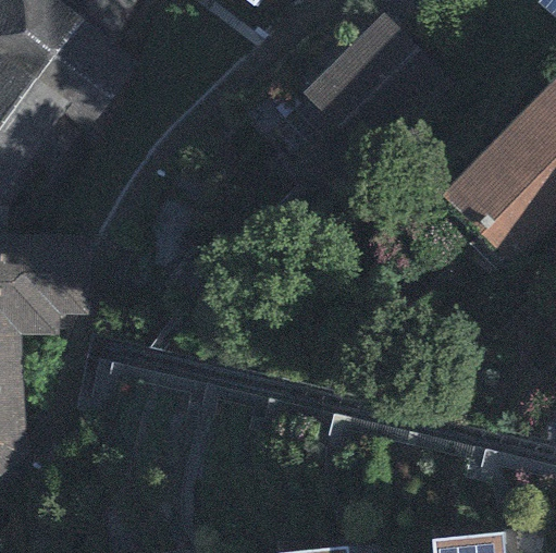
[(3,0),(0,5),(0,40),(5,46),(0,52),(0,222),(7,213),(0,208),(0,203),(65,115),(87,131),(136,64),(108,44),(139,0),(3,0)]
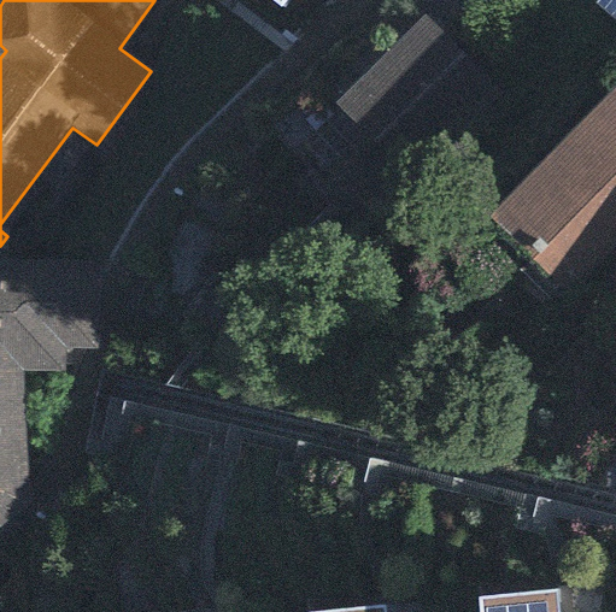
[(345,93),(338,100),(370,130),(385,146),(469,62),(422,16),(345,93)]
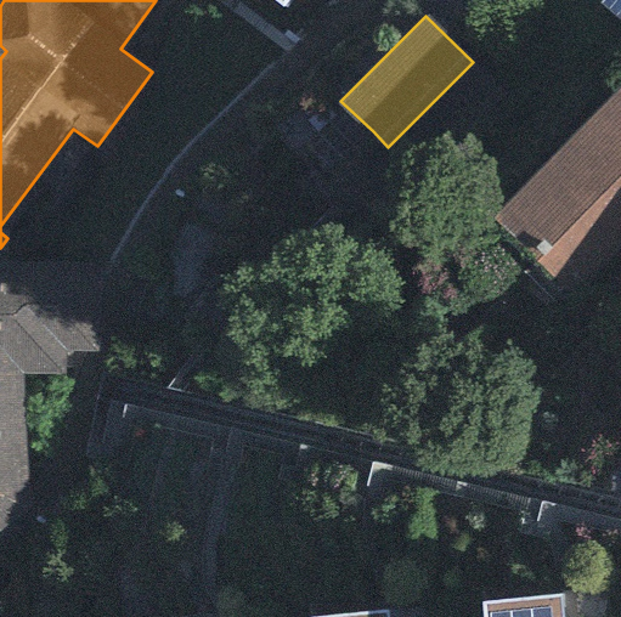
[(340,101),(348,94),(329,75),(275,134),(326,181),(373,131),(340,101)]
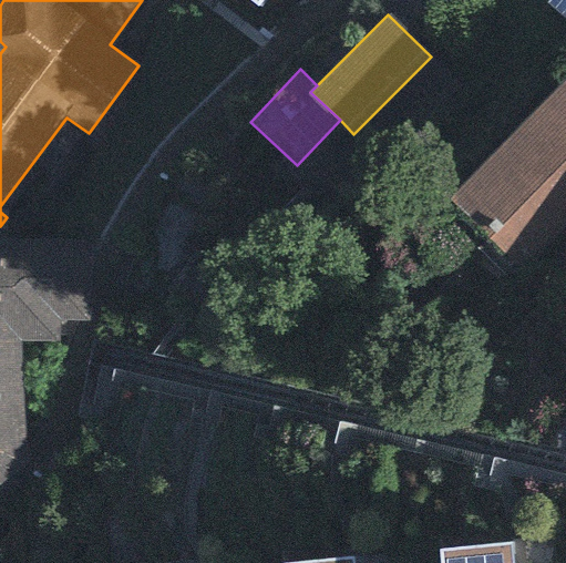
[(565,81),(446,207),(518,274),(565,223),(565,81)]
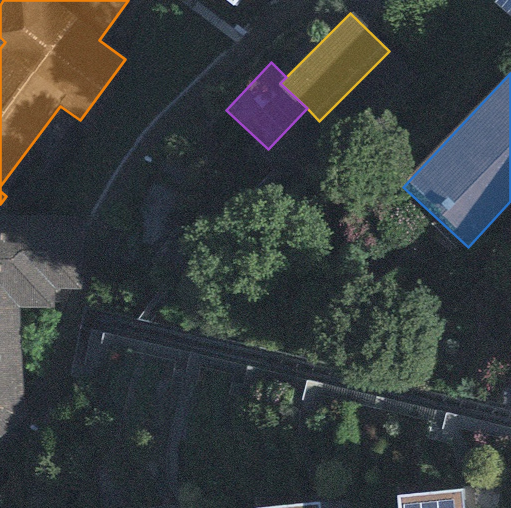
[(75,218),(0,216),(0,435),(18,423),(20,312),(79,287),(75,218)]
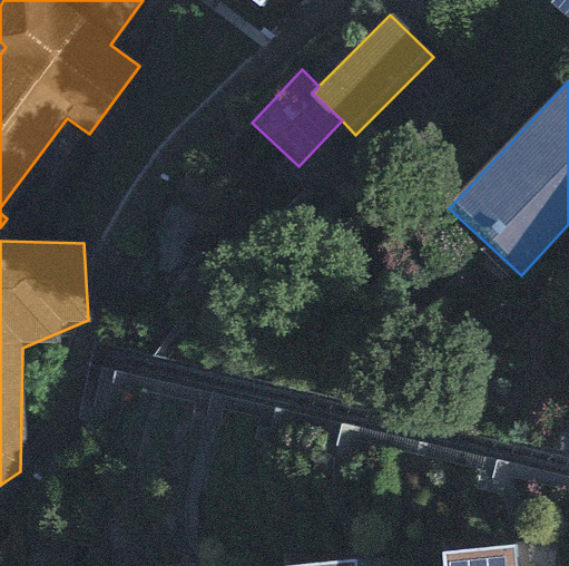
[(516,565),(514,544),(442,552),(443,565),(516,565)]
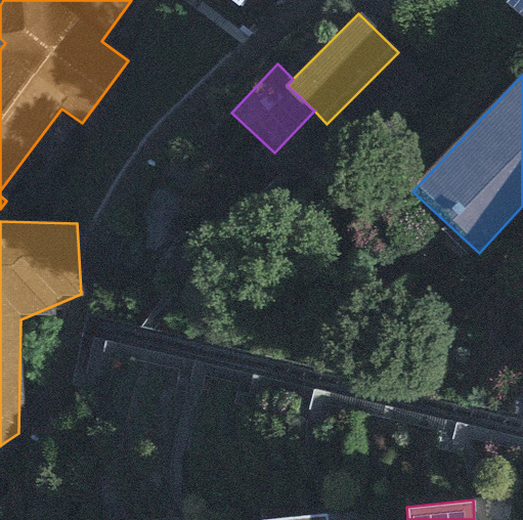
All buildings are outlined.
